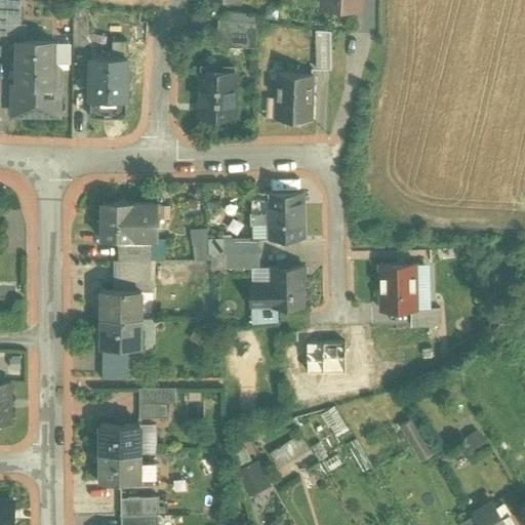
[(19,0),(0,0),(0,35),(18,36),(17,42),(24,42),(25,25),(19,25),(19,0)]
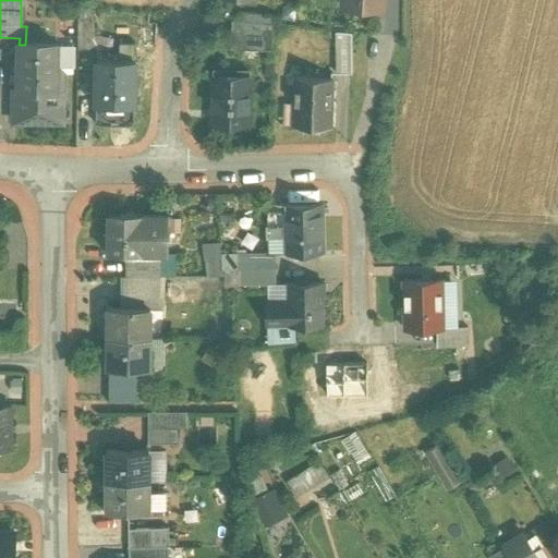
[(342,0),(343,7),(381,10),(383,0),(342,0)]
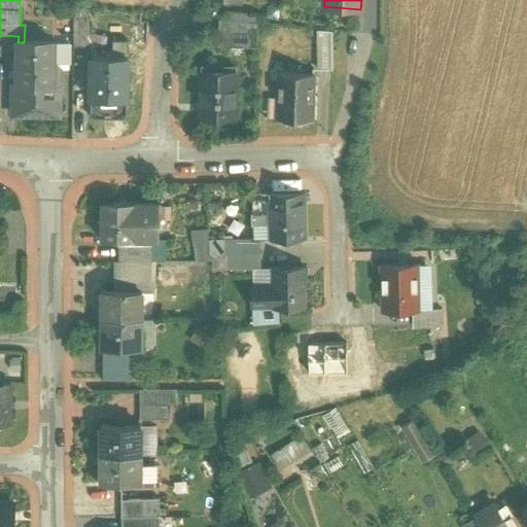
[(88,11),(75,11),(74,47),(88,47),(89,11),(88,11)]
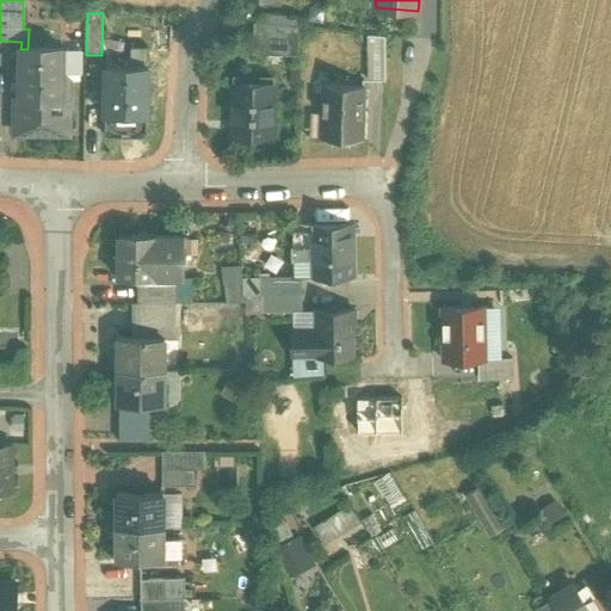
[(300,26),(254,23),(252,54),(298,56),(300,26)]
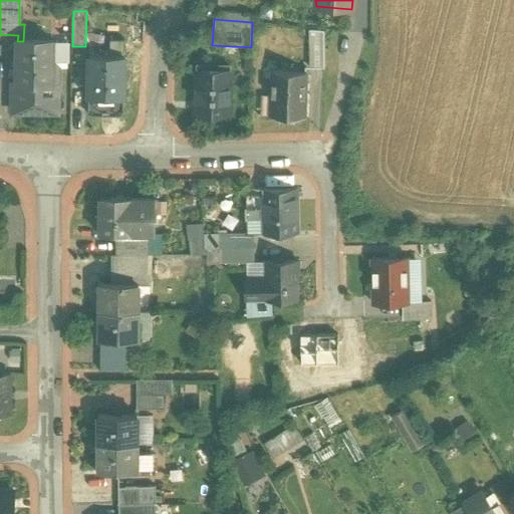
[(324,31),(310,30),(310,68),(324,68),(324,31)]
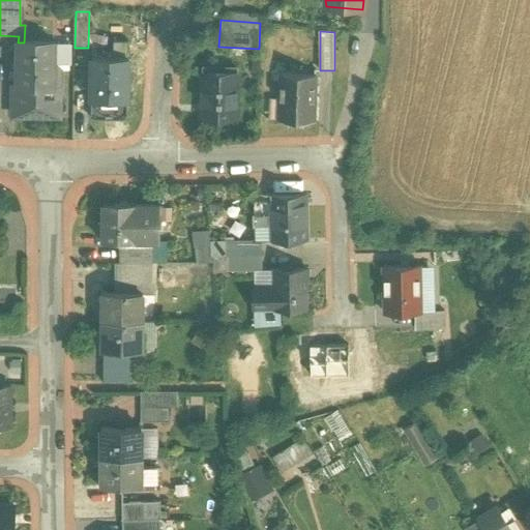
[(18,42),(18,86),(13,86),(12,116),(60,117),(60,69),(55,64),(55,43),(55,42),(24,42),(18,42)]
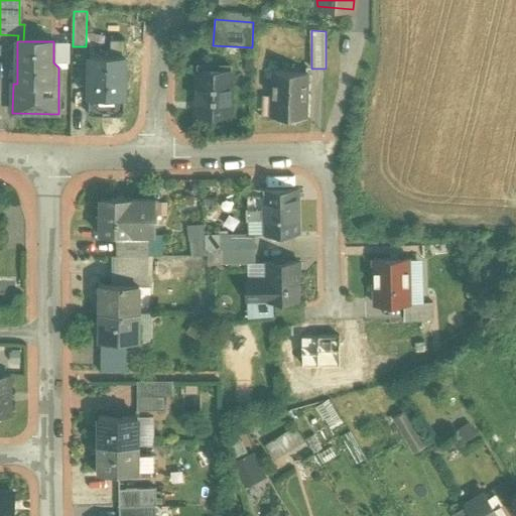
[(69,42),(53,42),(53,62),(58,68),(68,69),(69,42)]
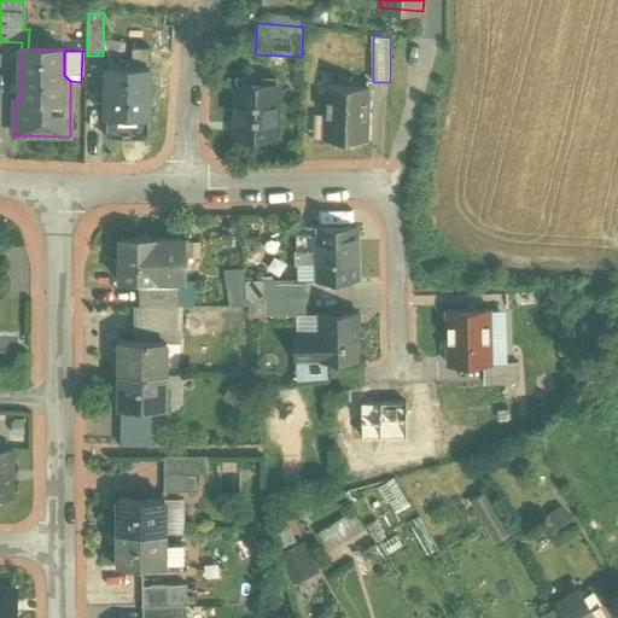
[(150,68),(108,66),(106,118),(150,118),(150,68)]
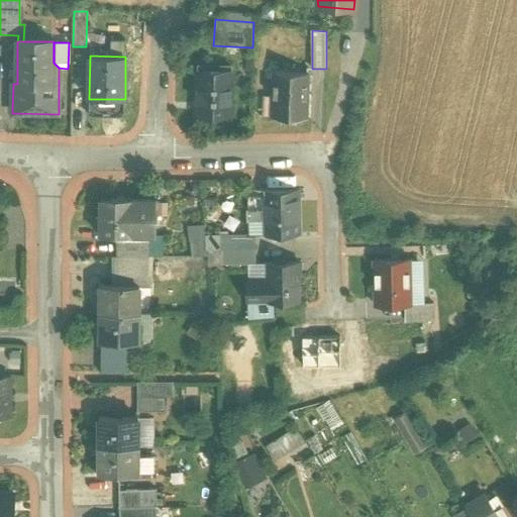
[(232,71),(198,70),(196,115),(231,116),(232,71)]
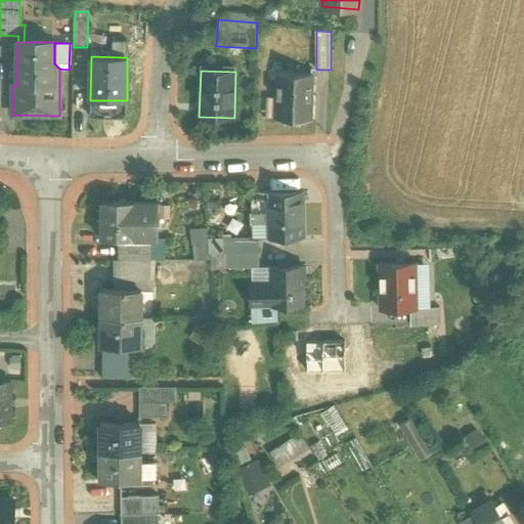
[(312,74),(277,73),(275,119),(310,120),(312,74)]
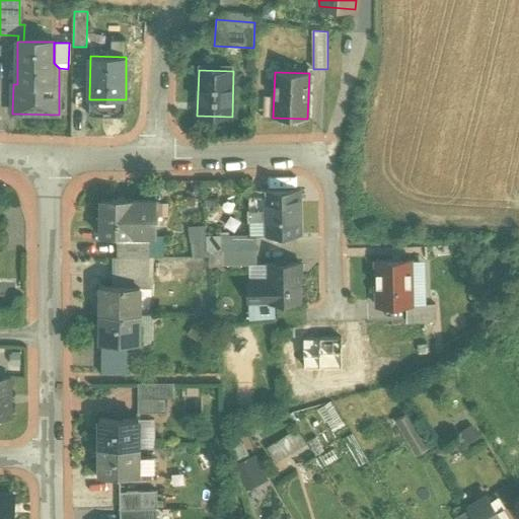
[(300,235),(299,190),(265,191),(266,236),(300,235)]
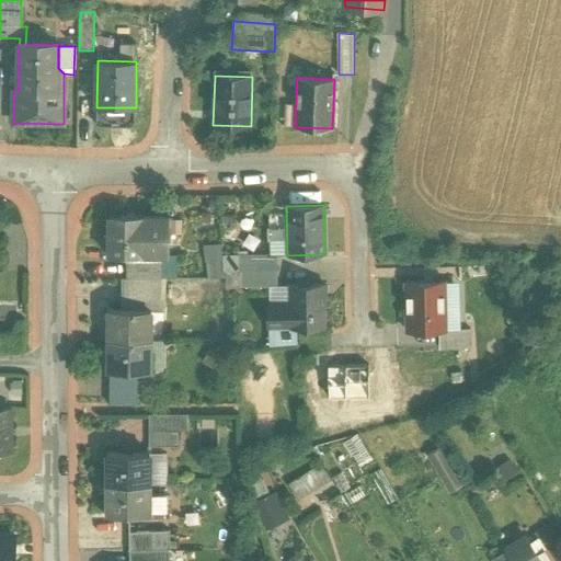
[(141,216),(110,216),(110,255),(126,256),(126,262),(161,262),(161,255),(169,255),(170,217),(142,217),(141,216)]
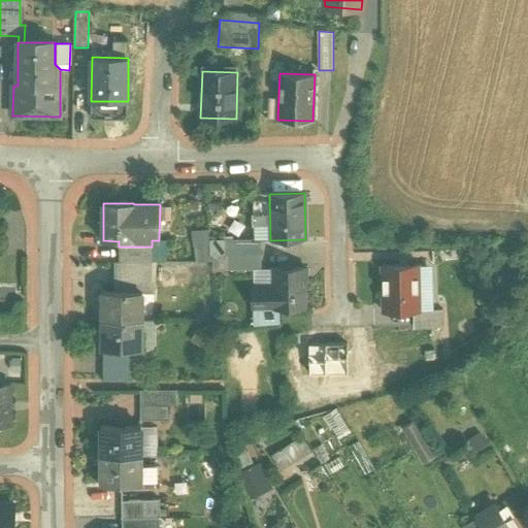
[(195,260),(210,259),(208,228),(193,229),(195,260)]
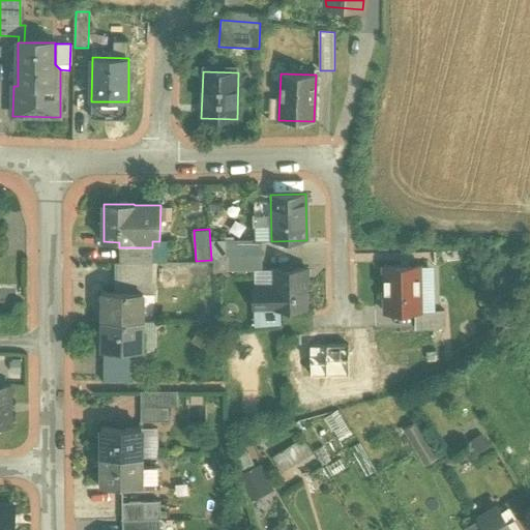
[(261,240),(226,241),(226,256),(261,256),(261,240)]
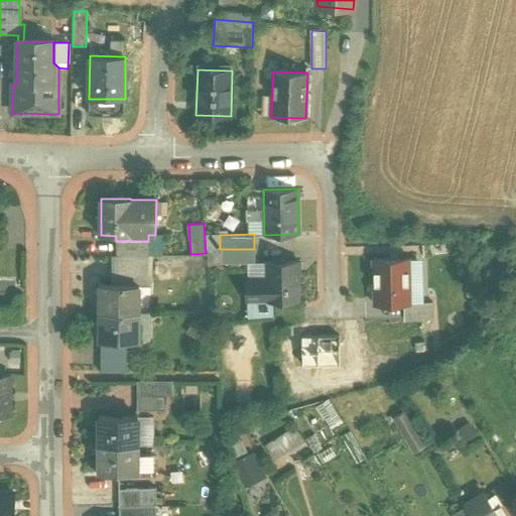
[(148,241),(116,241),(117,256),(148,256),(148,241)]
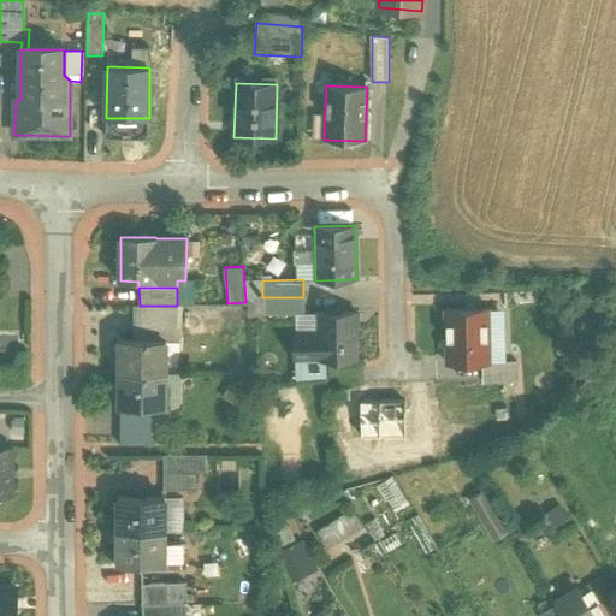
[(303,297),(262,297),(262,317),(303,315),(303,297)]
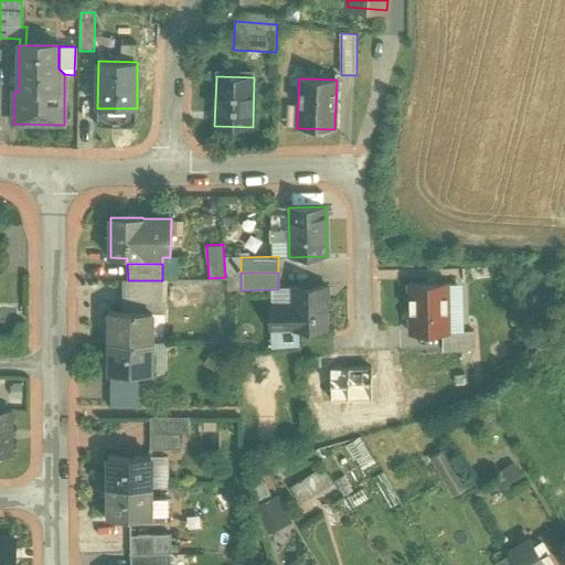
[(162,280),(128,280),(128,312),(152,312),(152,313),(161,313),(162,280)]
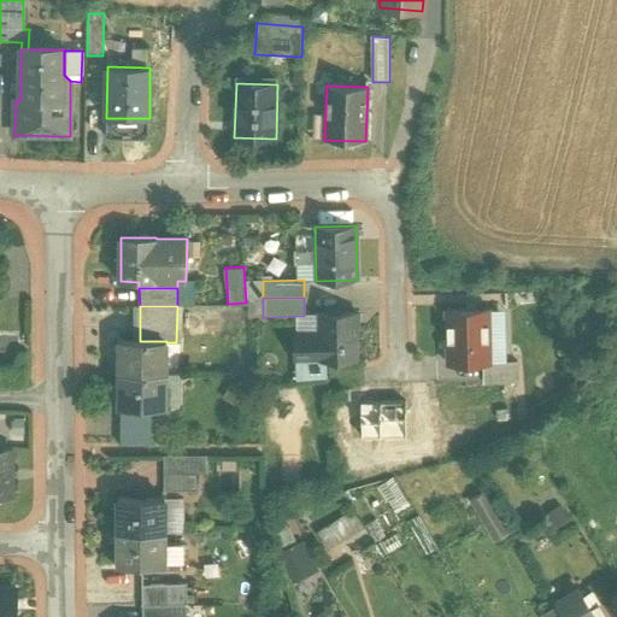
[(489,363),(488,310),(447,310),(448,365),(483,364),(489,364),(489,363)]
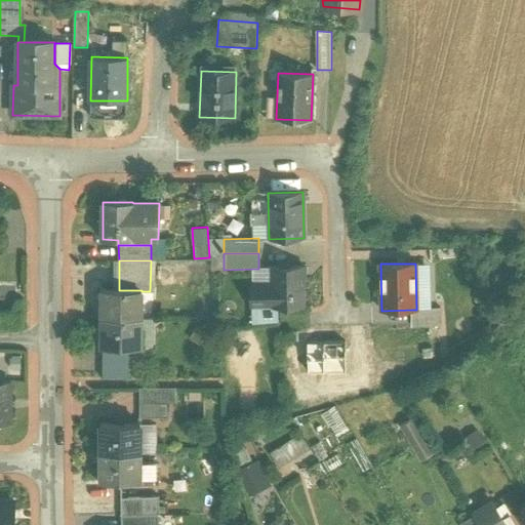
[(305,268),(273,268),(273,284),(251,285),(251,306),(273,305),(274,307),(303,306),(303,280),(305,279),(305,268)]
